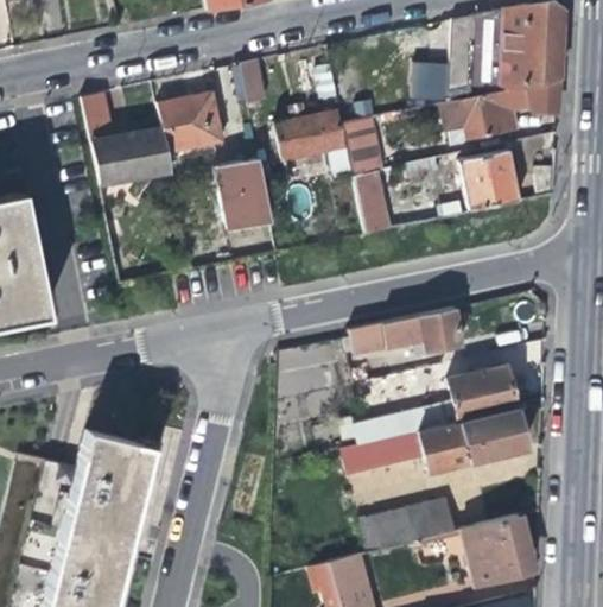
[(534,0),(474,13),(469,97),(529,84),(562,78),(563,63),(564,24),(565,11),(553,0),(534,0)]
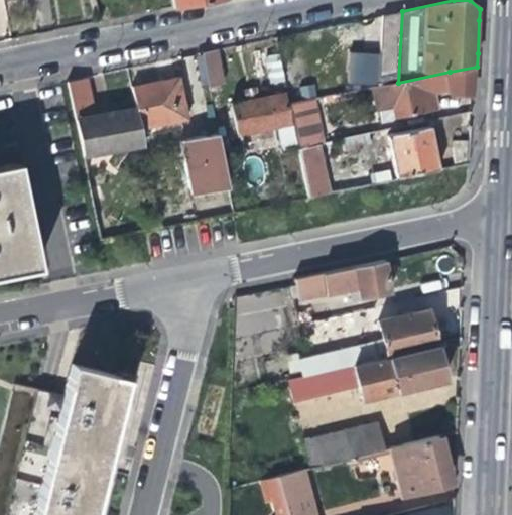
[(398,83),(402,11),(385,15),(380,87),(390,85),(398,83)]
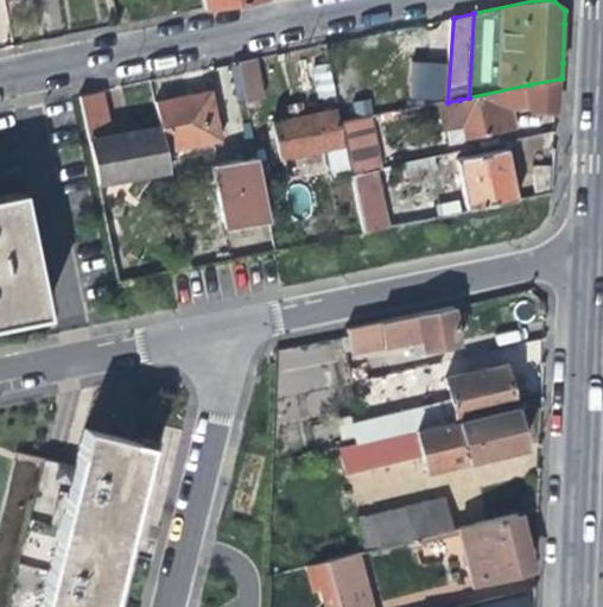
[(340,59),(360,55),(357,44),(337,49),(340,59)]
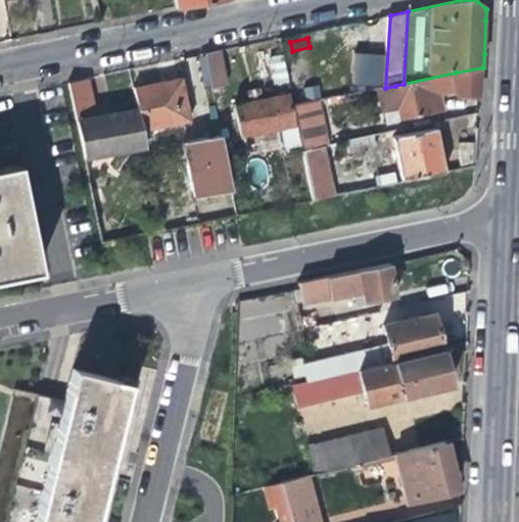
[(229,84),(221,50),(206,53),(214,87),(229,84)]
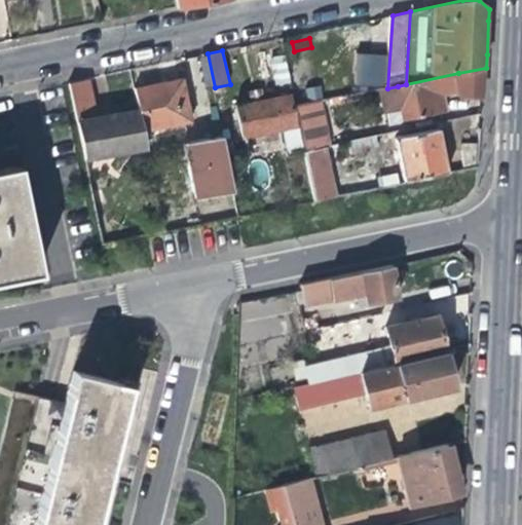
[(293,82),(287,55),(275,58),(281,84),(293,82)]
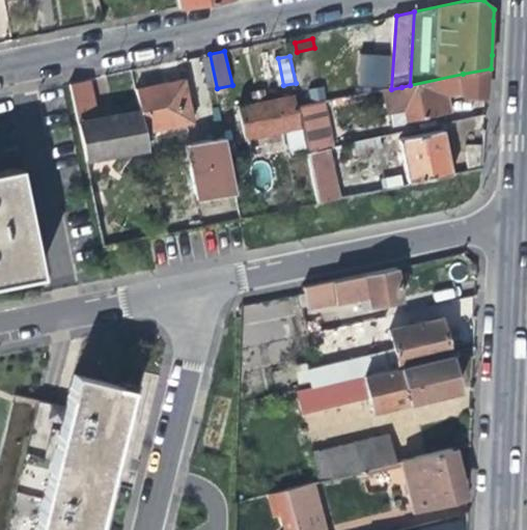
[(391,89),(385,90),(390,112),(407,109),(409,121),(443,114),(439,100),(455,95),(456,99),(489,96),(491,68),(463,74),(410,85),(401,87),(391,89)]
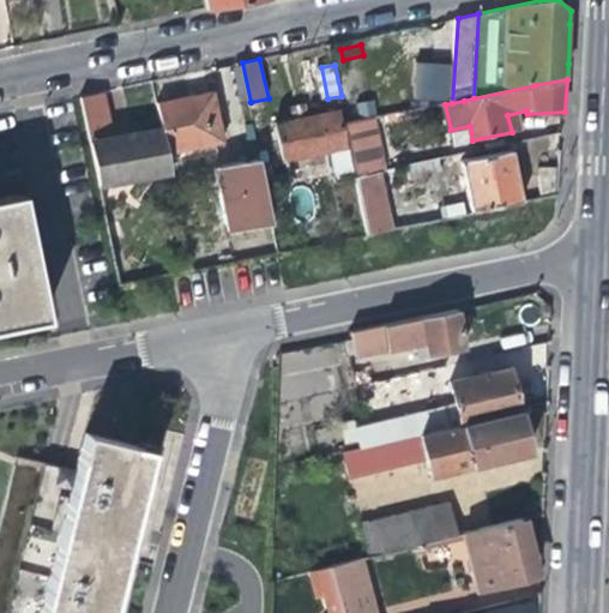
[(107,91),(83,96),(94,146),(118,140),(107,91)]
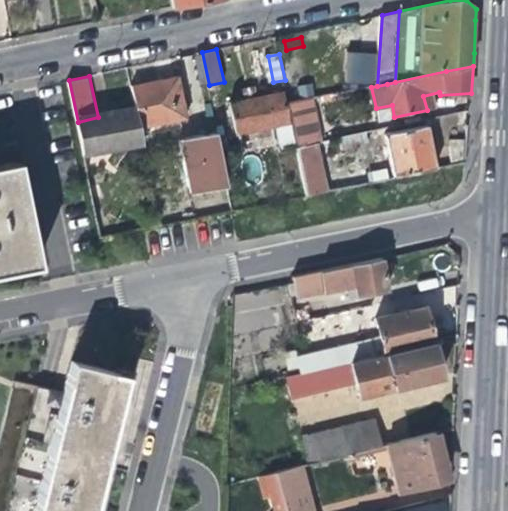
[(133,88),(137,109),(142,128),(162,124),(164,132),(184,128),(183,119),(189,117),(180,78),(160,82),(133,88)]
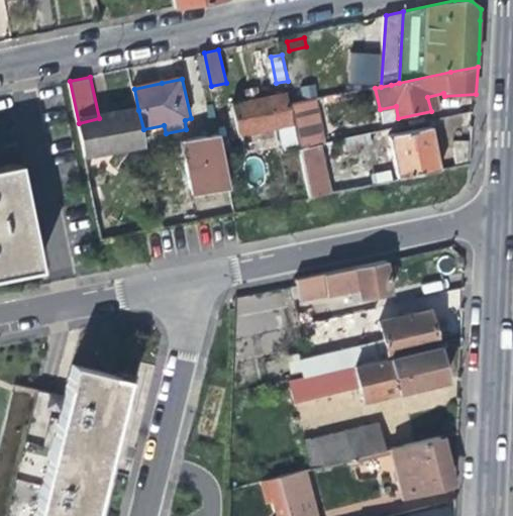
[(283,147),(300,143),(297,125),(295,125),(288,94),(261,100),(259,89),(254,90),(247,92),(249,102),(233,105),(240,137),(280,129),(283,147)]
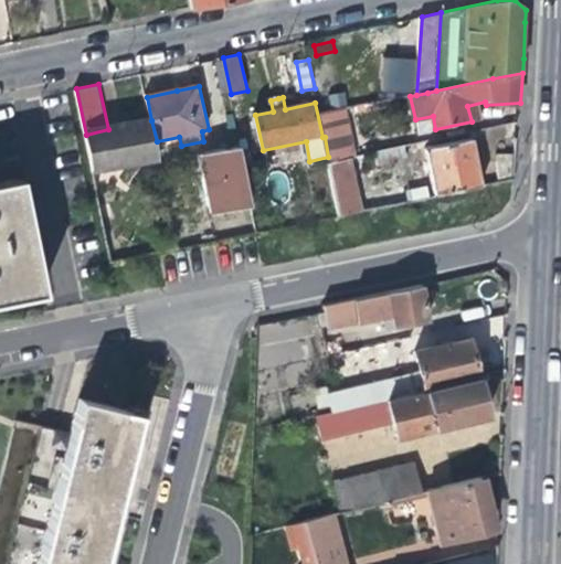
[(320,115),(325,137),(328,157),(329,163),(351,158),(357,157),(346,109),(320,115)]
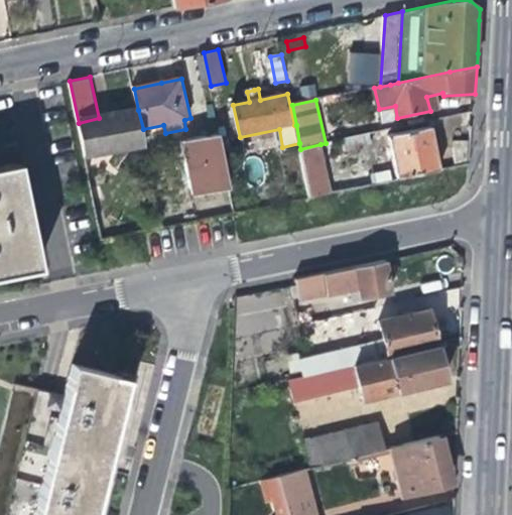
[(146,146),(143,129),(138,110),(107,116),(99,118),(79,123),(87,159),(146,146)]
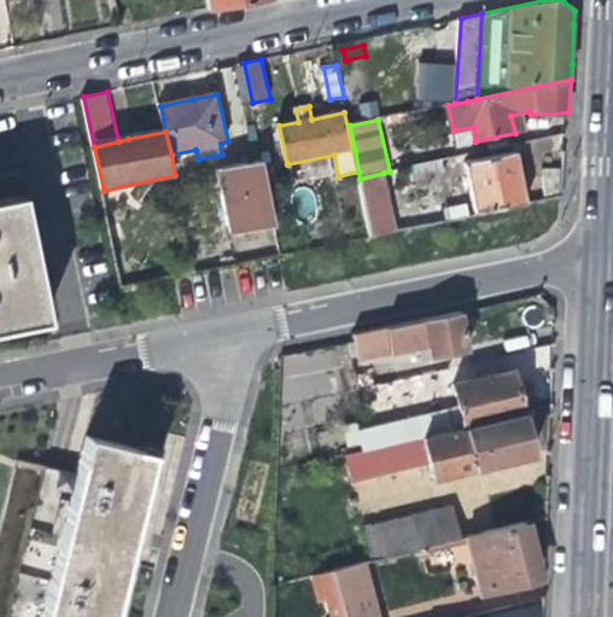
[(519,151),(467,163),(478,213),(529,201),(524,178),(519,151)]
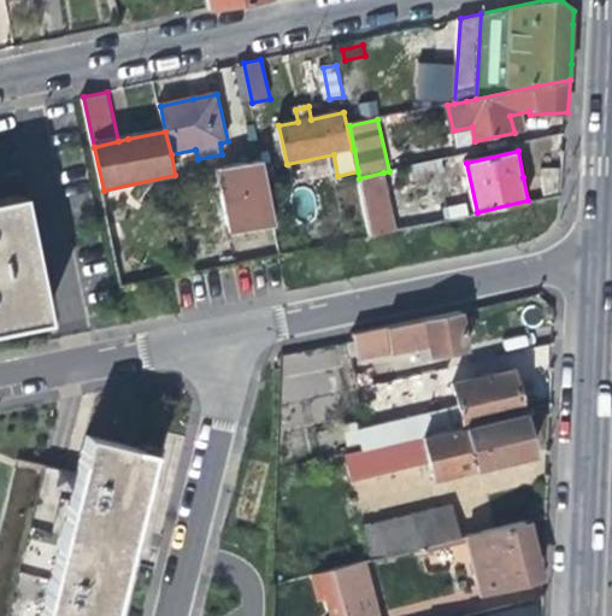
[(442,160),(411,166),(413,182),(445,175),(442,160)]
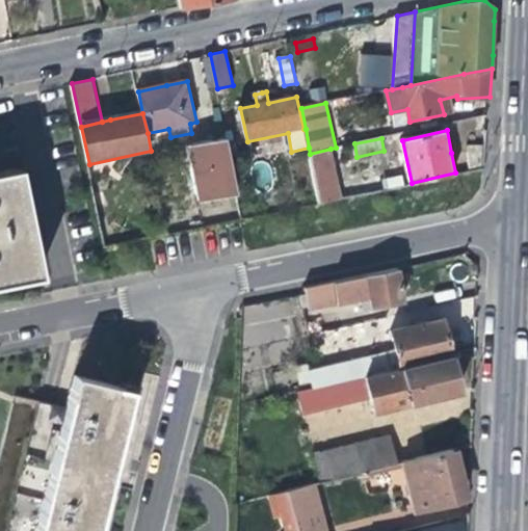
[(237,197),(229,140),(190,152),(204,205),(237,197)]
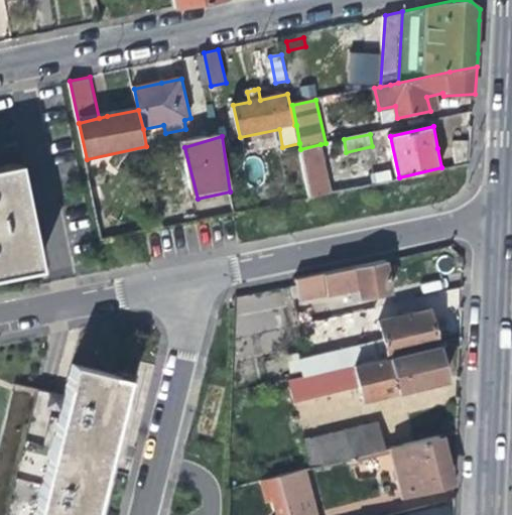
[(331,194),(321,144),(300,149),(304,165),(311,198),(331,194)]
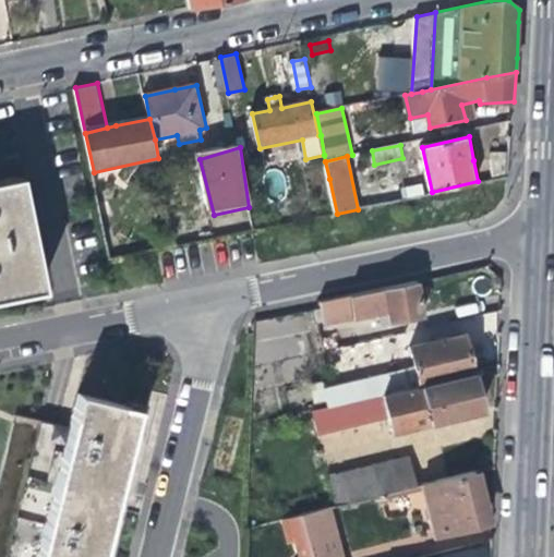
[(0,293),(41,286),(40,276),(21,176),(0,179),(0,293)]
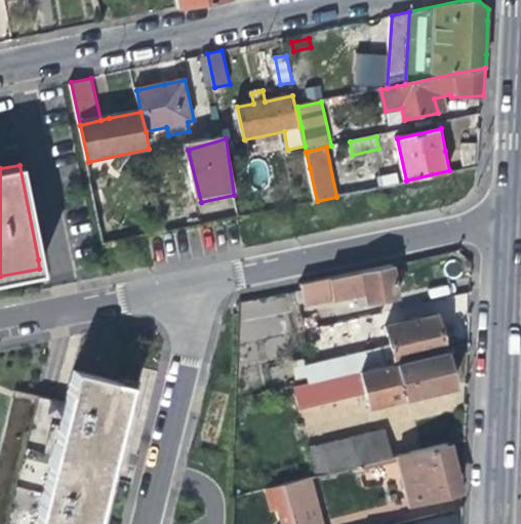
[(346,196),(379,189),(377,176),(343,184),(346,196)]
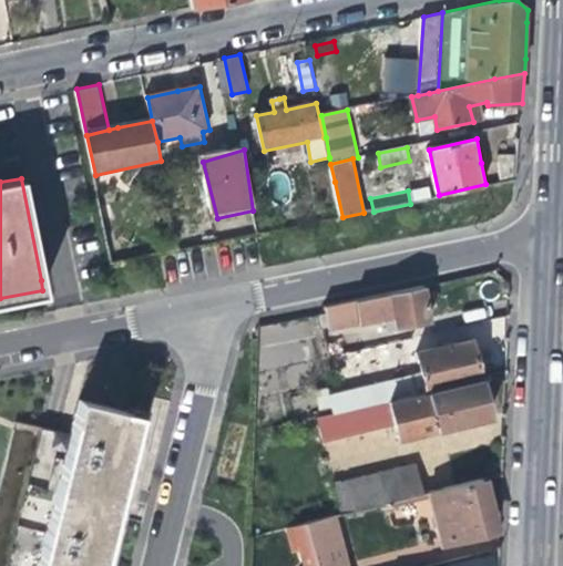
[(323,307),(324,311),(326,322),(331,321),(331,325),(396,315),(398,326),(431,320),(429,308),(426,287),(323,307)]
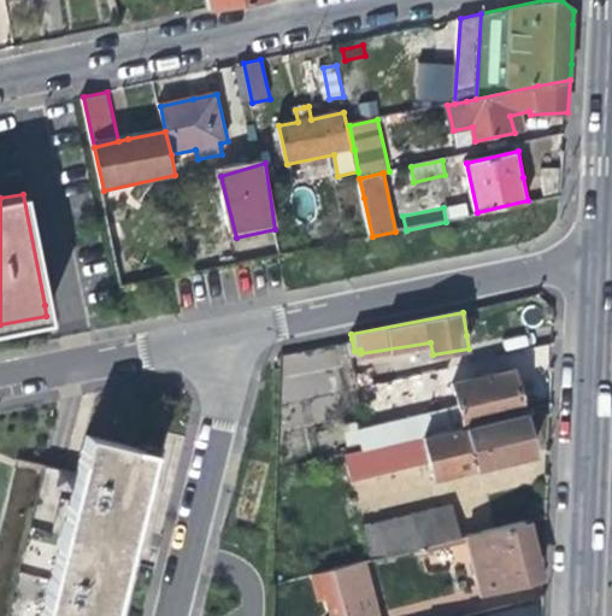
[(333,368),(347,368),(347,353),(287,352),(287,398),(333,398),(333,368)]
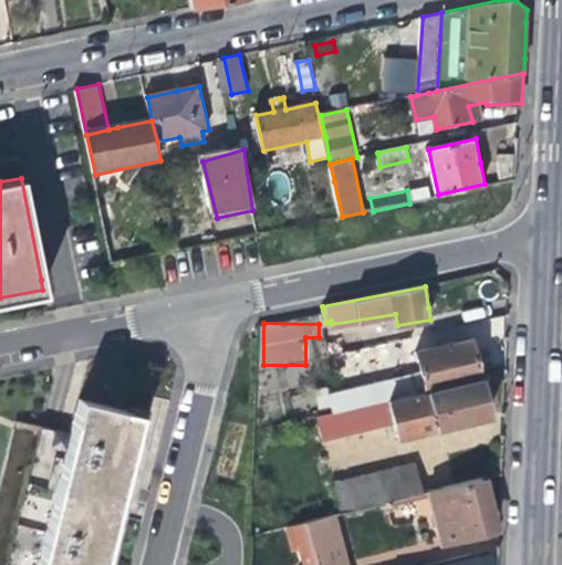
[(418,349),(427,388),(484,376),(479,355),(475,337),(418,349)]
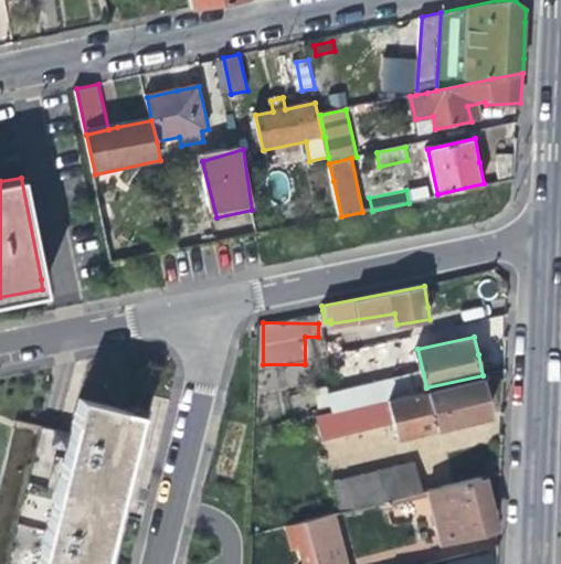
[(403,338),(357,348),(361,363),(406,354),(403,338)]
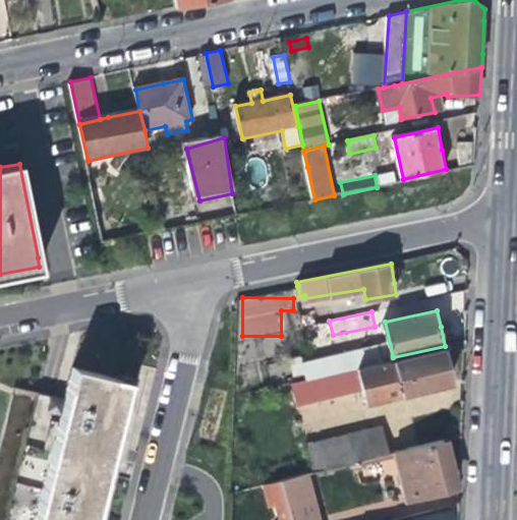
[(450,368),(445,346),(393,357),(383,359),(358,365),(363,388),(367,403),(453,382),(450,368)]
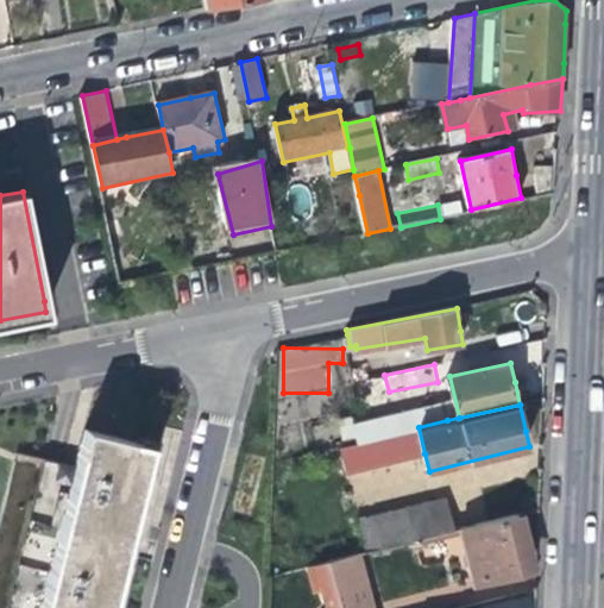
[(365,427),(369,438),(419,427),(447,420),(445,409),(365,427)]
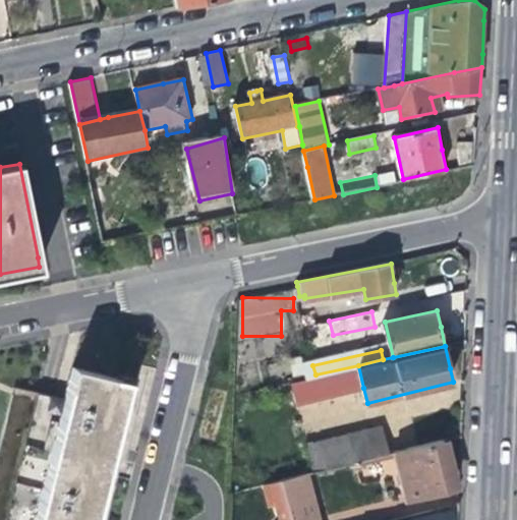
[(363,388),(358,365),(316,374),(295,380),(300,402),(363,388)]
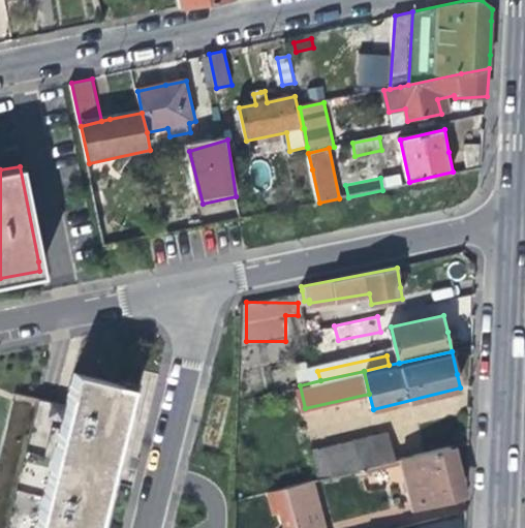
[(0,472),(0,527),(97,527),(102,510),(112,473),(122,432),(132,387),(76,374),(69,407),(20,397),(0,472)]
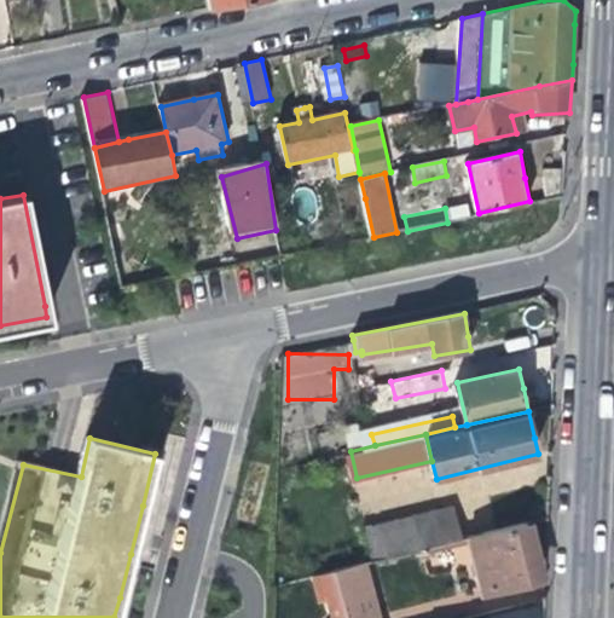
[(375,560),(463,538),(456,504),(401,518),(368,526),(375,560)]
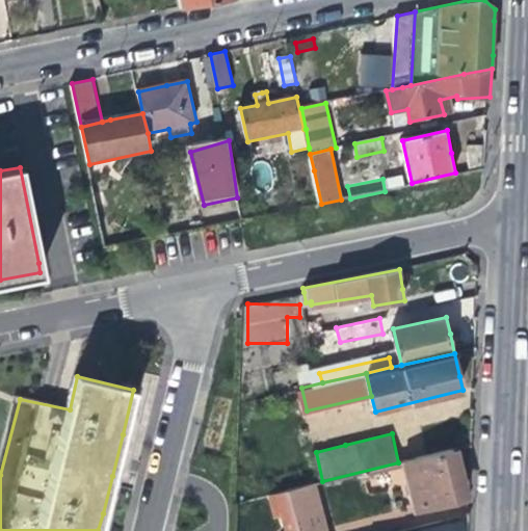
[(453,449),(403,461),(415,508),(465,496),(458,471),(453,449)]
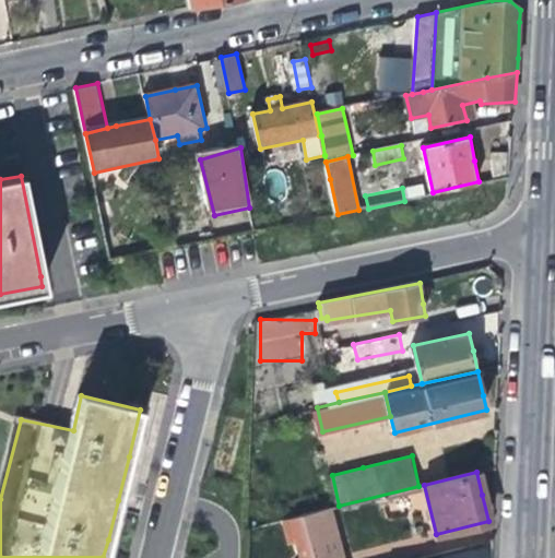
[(305,514),(315,557),(342,549),(331,508),(305,514)]
